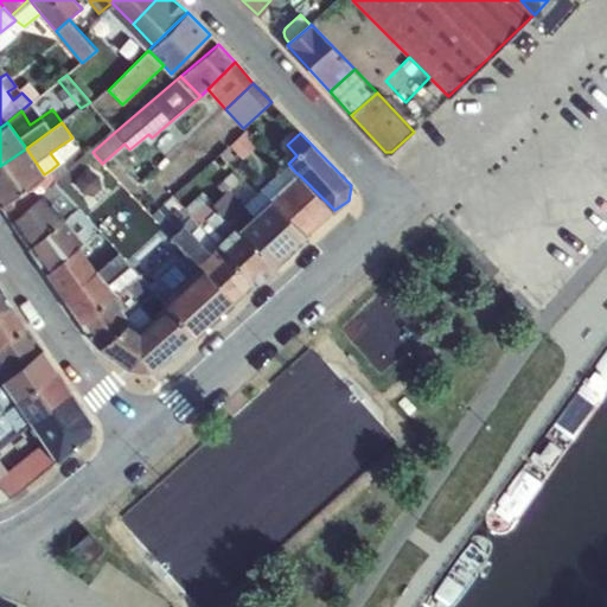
[(0,166),(0,203),(0,204),(44,174),(26,148),(0,166)]
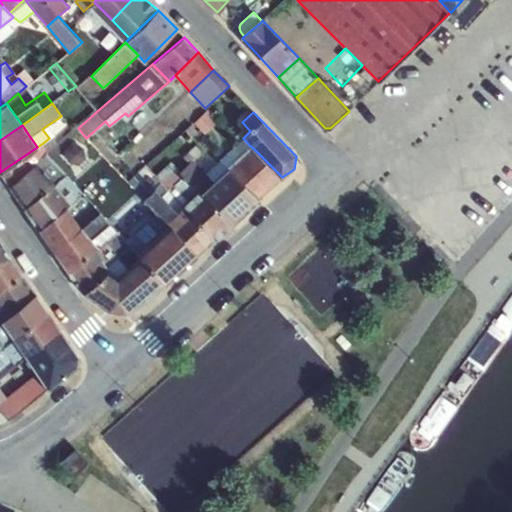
[(0,172),(10,187),(37,163),(46,153),(48,150),(43,143),(37,147),(0,172)]
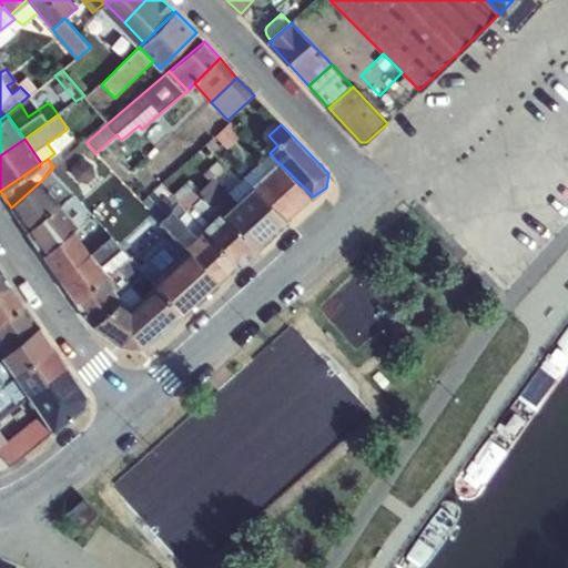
[(223,215),(237,202),(215,178),(225,169),(217,160),(202,174),(209,182),(201,189),(223,215)]
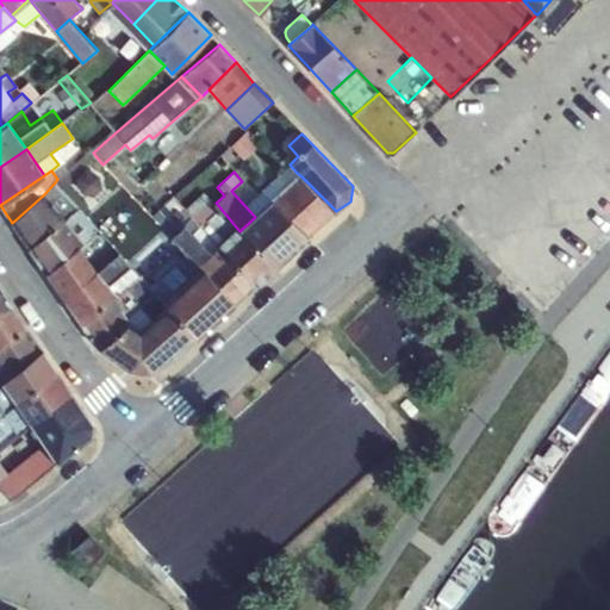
[(273,200),(307,237),(336,211),(302,176),(273,200)]
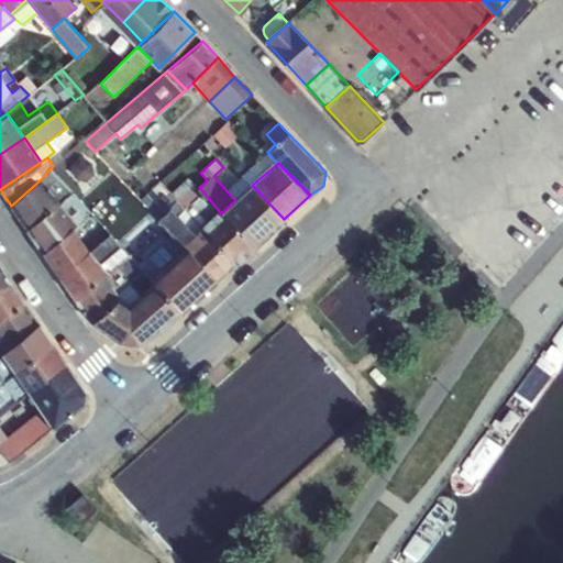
[(61,202),(74,191),(51,168),(41,179),(61,202)]
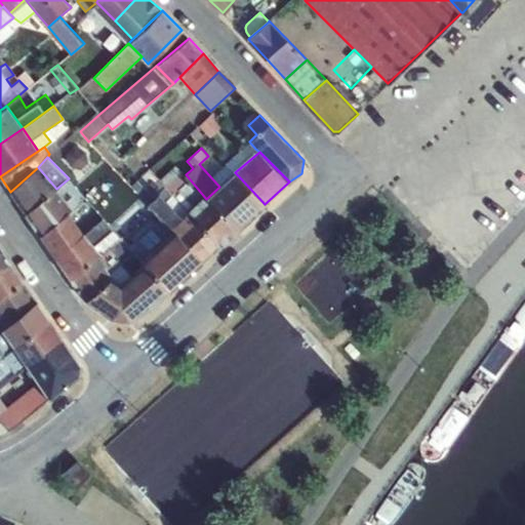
[(209,202),(206,199),(184,176),(186,174),(174,165),(158,180),(171,195),(189,211),(194,216),(209,202)]
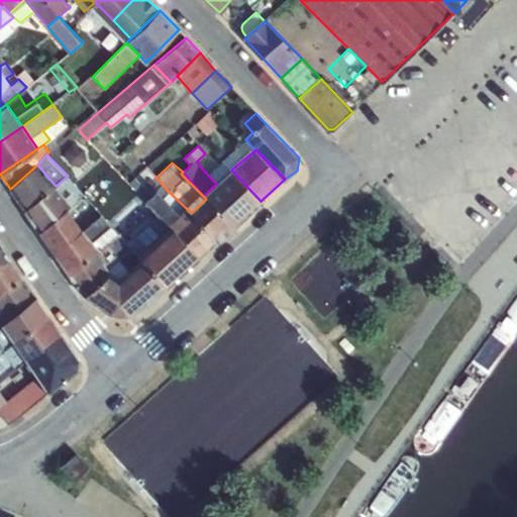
[(10,189),(24,210),(56,186),(37,165),(10,189)]
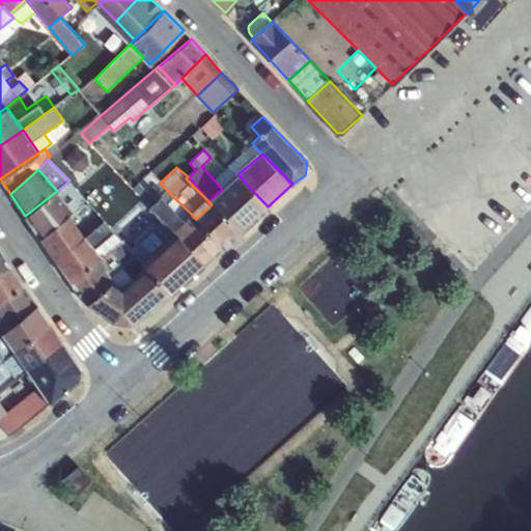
[(222,189),(252,221),(268,206),(238,174),(222,189)]
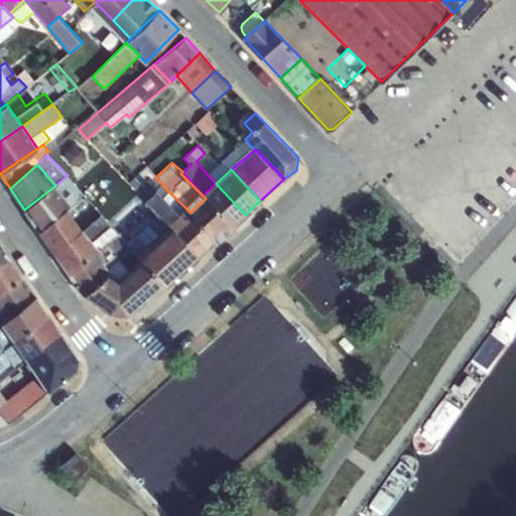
[(73,206),(85,196),(68,175),(55,185),(73,206)]
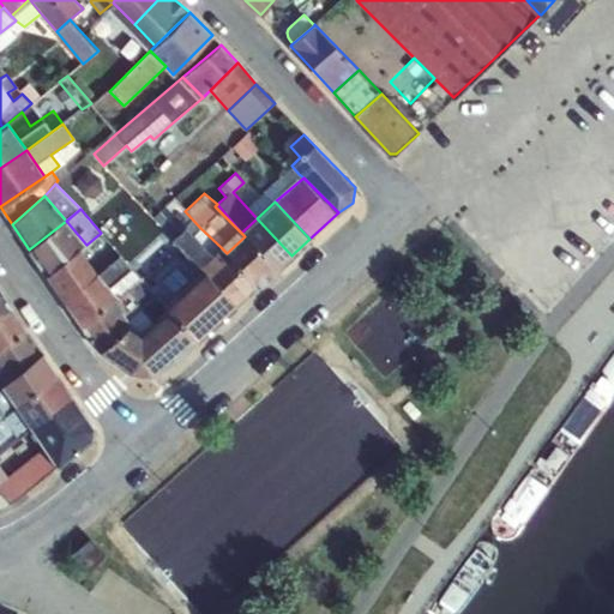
[(173,238),(174,239),(179,235),(163,217),(157,223),(172,239),(173,238)]
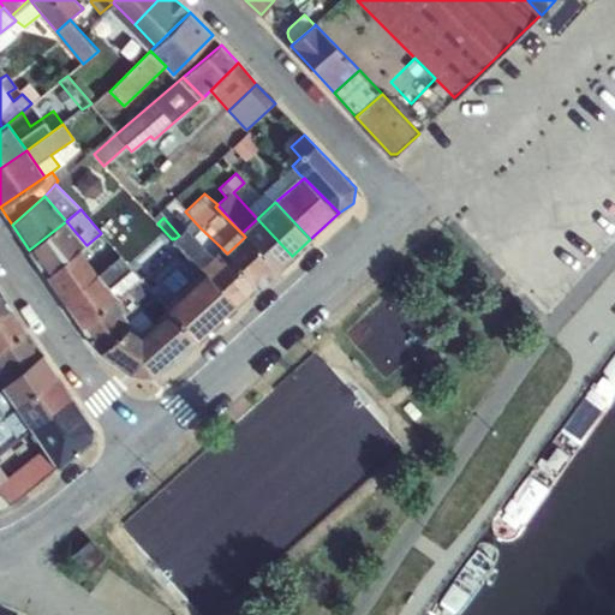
[(245,237),(279,269),(292,256),(257,219),(242,233),(245,237)]
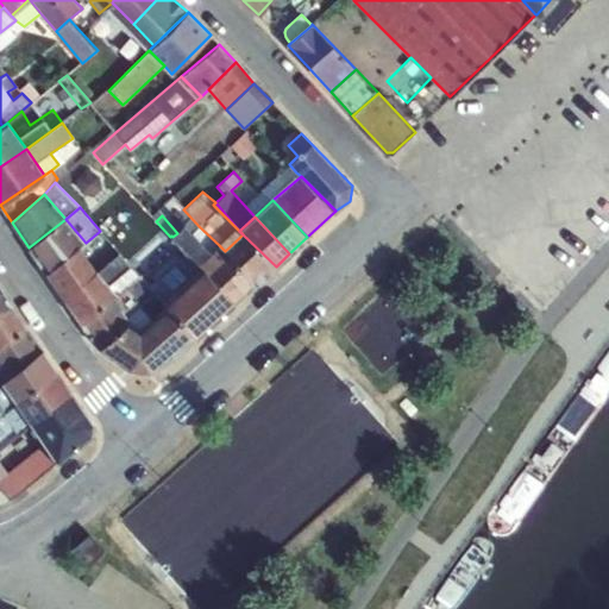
[(48,274),(80,248),(86,243),(66,219),(29,248),(48,274)]
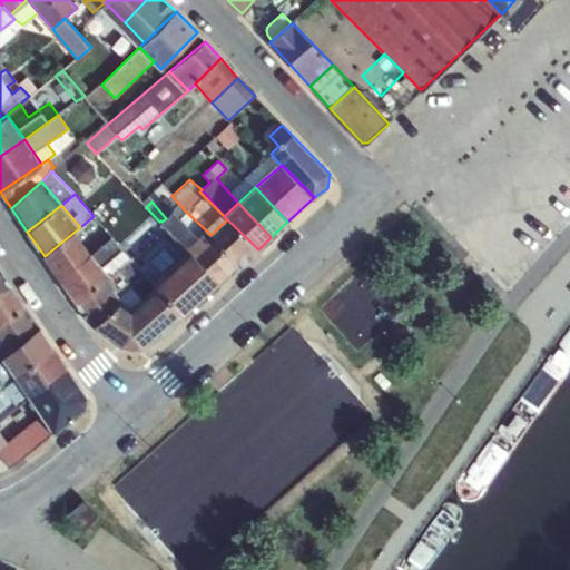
[(161,222),(187,247),(197,236),(180,218),(174,212),(166,218),(161,222)]
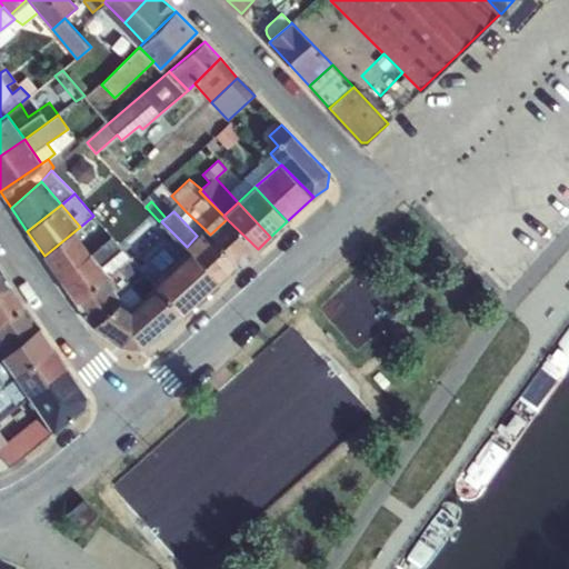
[(197,236),(205,229),(186,211),(180,218),(197,236)]
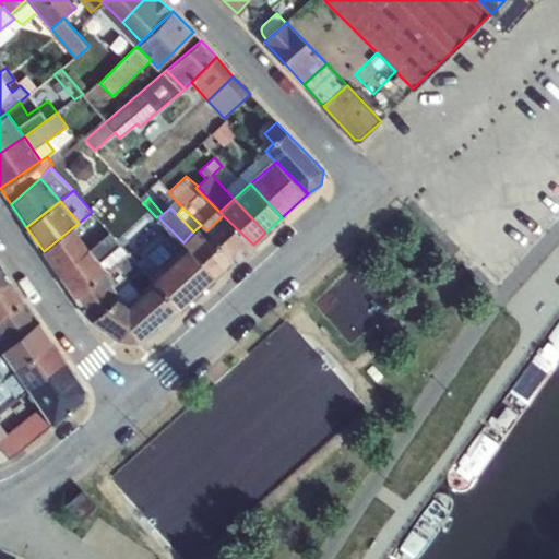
[(79,223),(73,227),(90,248),(109,232),(92,212),(79,223)]
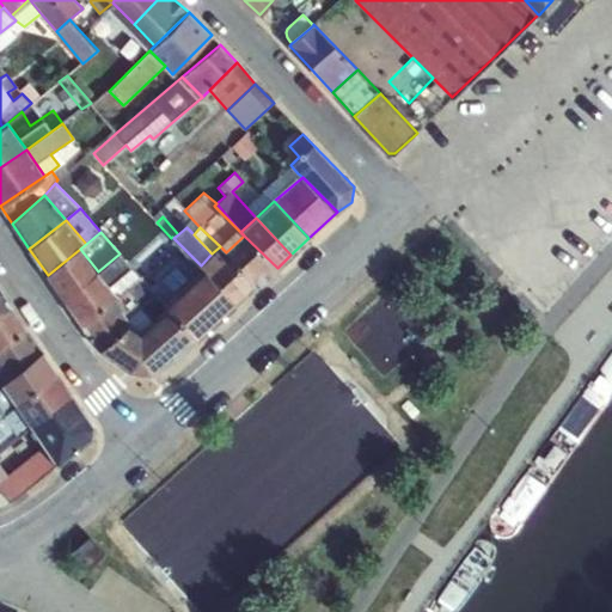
[(202,270),(236,305),(277,268),(244,236),(226,252),(220,246),(212,254),(201,265),(199,267),(202,270)]
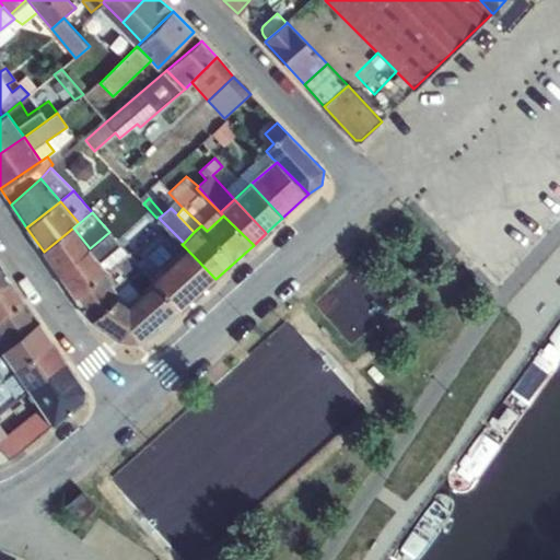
[(185,247),(182,244),(184,243),(159,218),(158,217),(156,218),(143,228),(154,238),(173,258),(185,247)]
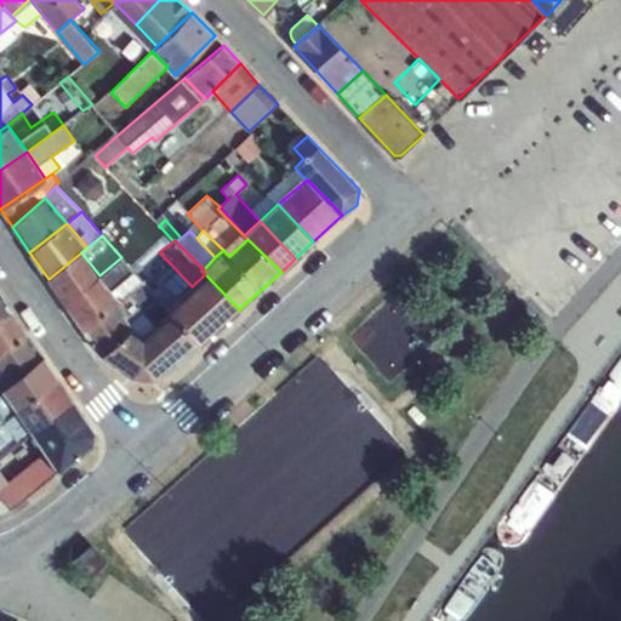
[(49,279),(64,302),(100,275),(81,252),(49,279)]
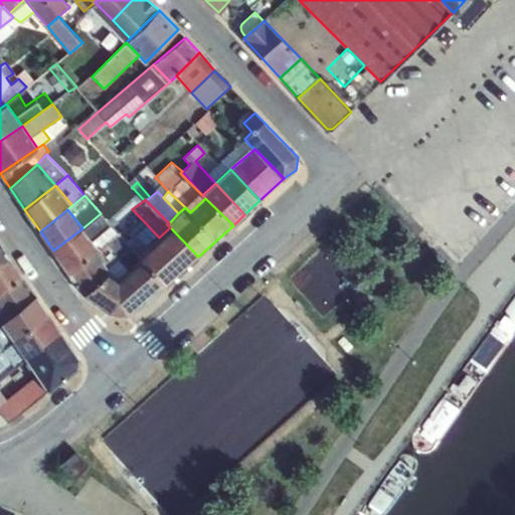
[(53,250),(69,274),(97,252),(100,249),(100,248),(92,239),(110,224),(101,213),(82,228),(53,250)]
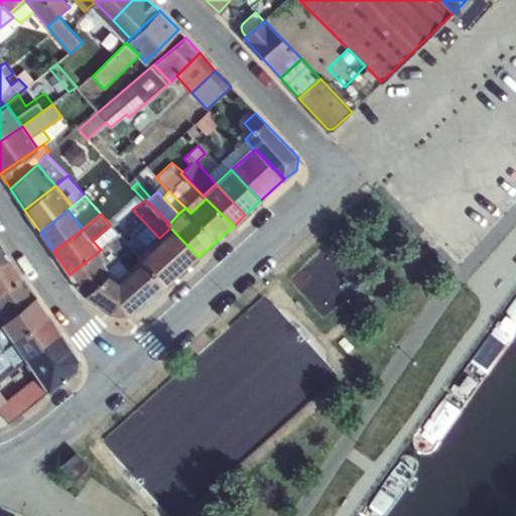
[(135,253),(138,257),(159,238),(142,220),(128,234),(131,237),(125,242),(131,248),(135,253)]
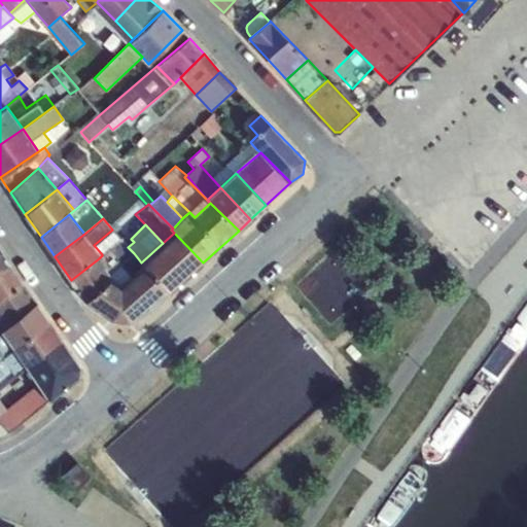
[(169,292),(203,262),(174,233),(163,243),(141,262),(145,267),(165,288),(169,292)]
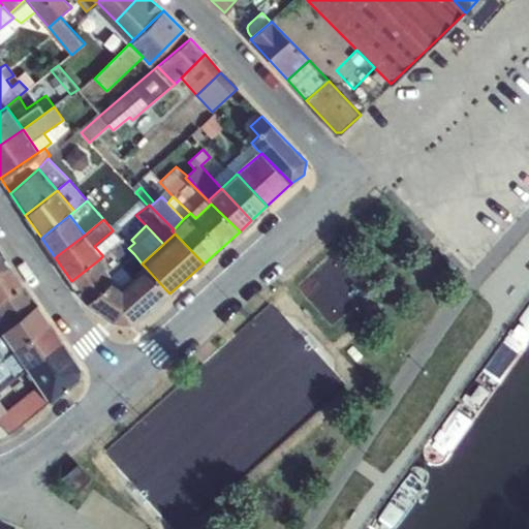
[(102,255),(102,256),(99,259),(110,275),(134,254),(128,248),(121,240),(102,255)]
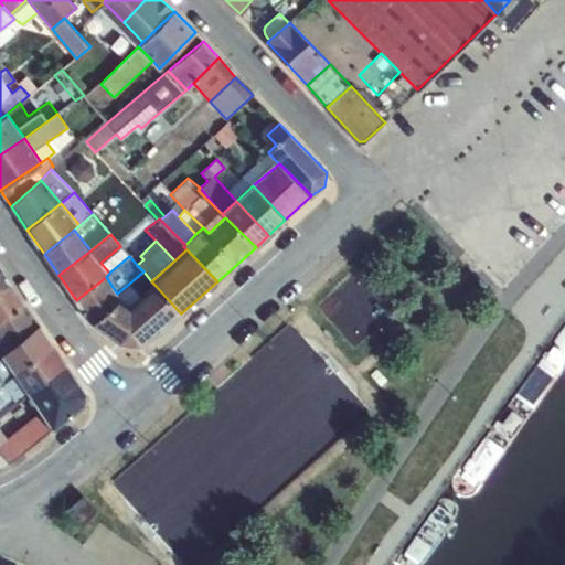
[(0,290),(11,284),(0,268),(0,290)]
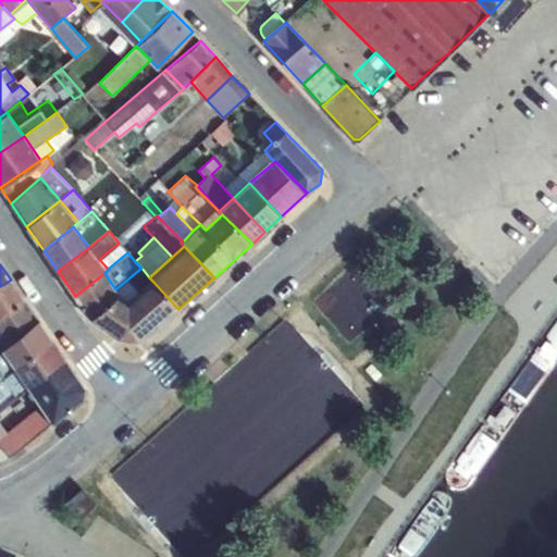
[(141,268),(115,289),(119,295),(116,297),(127,302),(140,293),(133,285),(146,273),(141,268)]
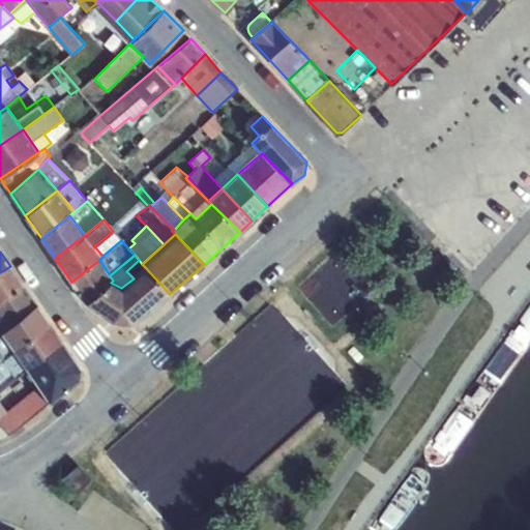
[(99,260),(71,282),(88,302),(111,283),(113,281),(110,275),(99,260)]
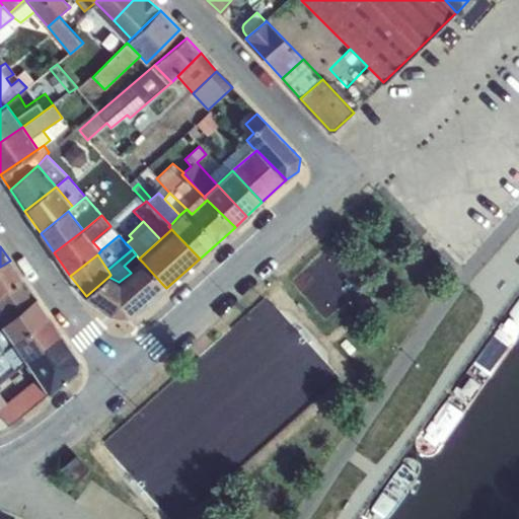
[(0,296),(22,279),(10,261),(0,267),(0,296)]
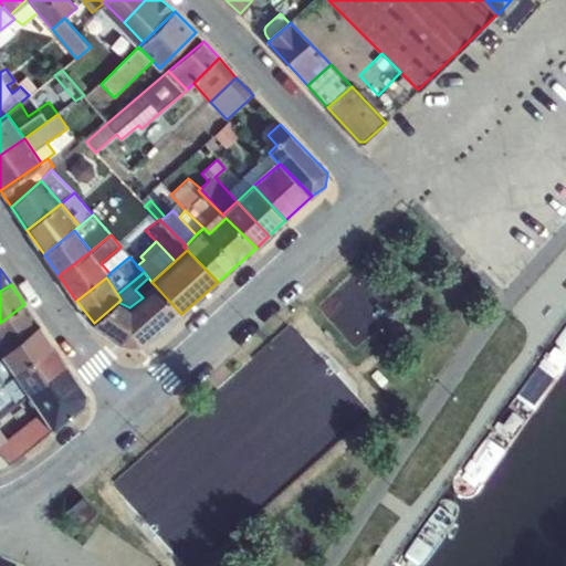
[(94,323),(95,324),(122,343),(139,345),(177,310),(156,286),(143,297),(129,307),(118,302),(94,323)]
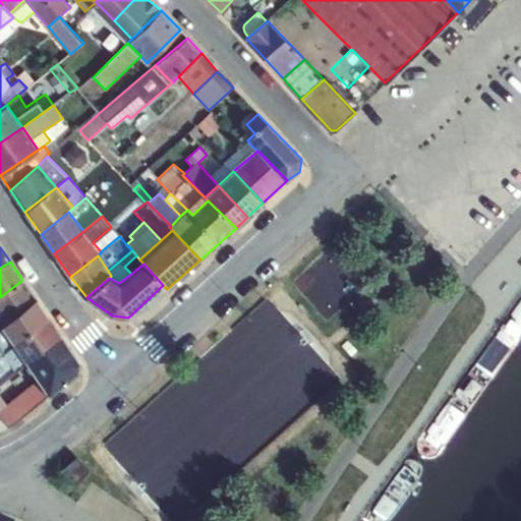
[(36,299),(22,280),(0,297),(0,316),(5,325),(36,299)]
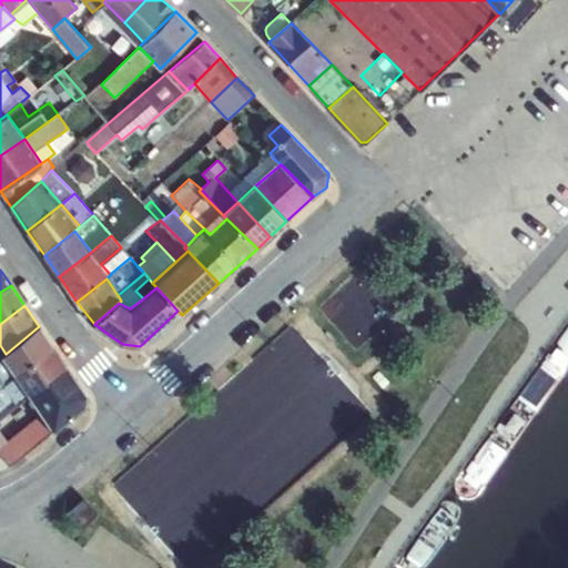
[(68,367),(39,326),(6,354),(2,357),(29,396),(68,367)]
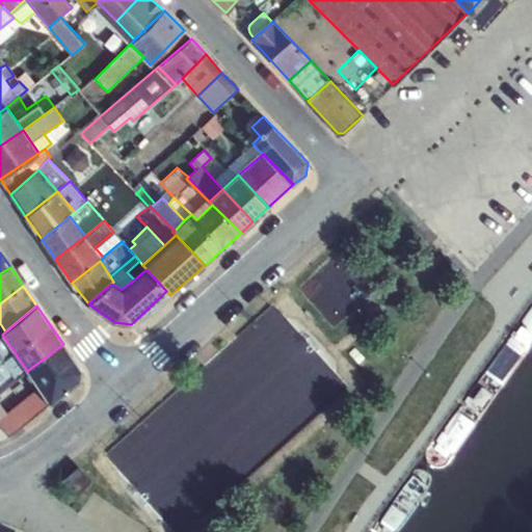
[(2,335),(0,336),(0,383),(11,373),(16,379),(27,371),(2,335)]
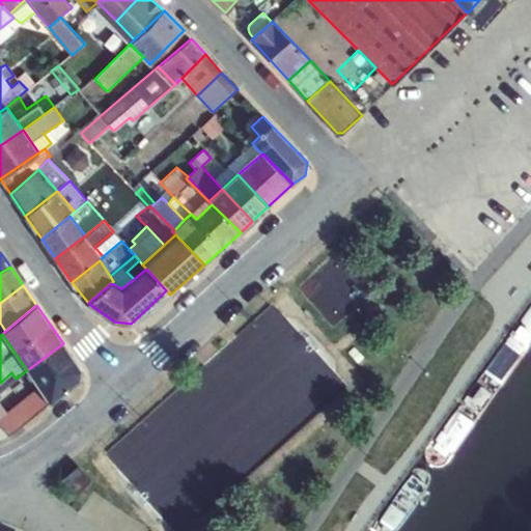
[(37,386),(72,357),(63,343),(27,370),(37,386)]
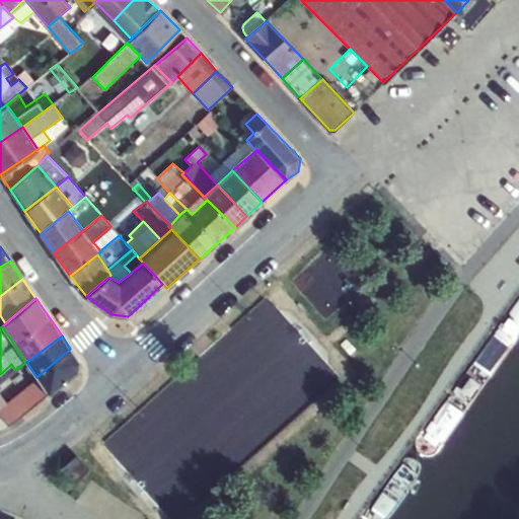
[(38,379),(48,394),(78,371),(79,361),(70,349),(36,377),(38,379)]
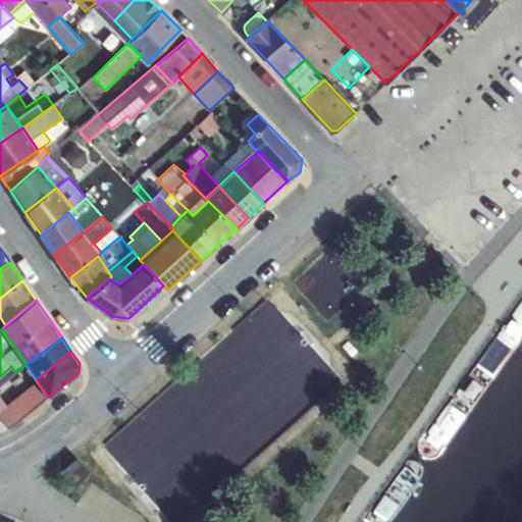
[(0,417),(8,428),(48,397),(38,381),(7,407),(0,412),(0,417)]
